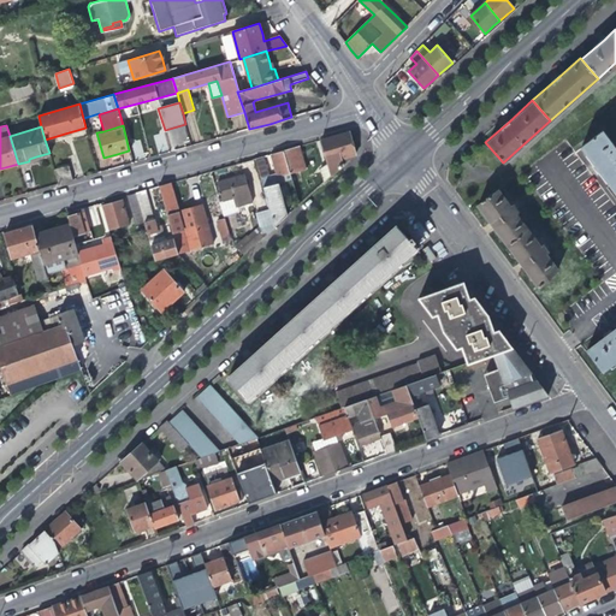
[(599,170),(615,190),(615,189),(615,147),(603,129),(581,144),(594,163),(591,164),(594,169),(597,172),(599,170)]
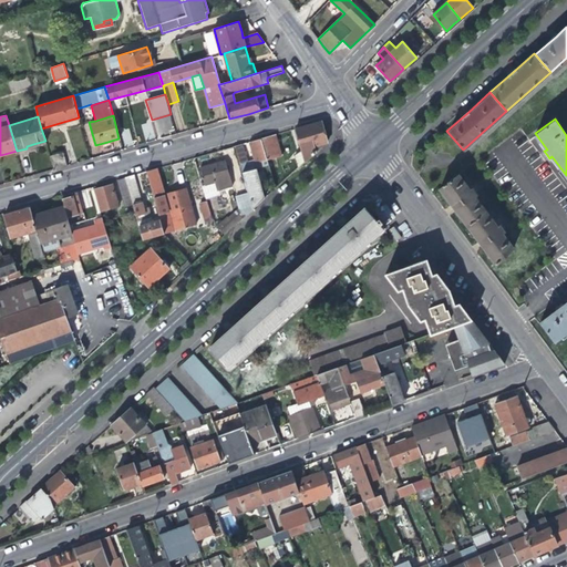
[(295,129),(300,150),(305,162),(327,142),(323,132),(320,121),(295,129)]
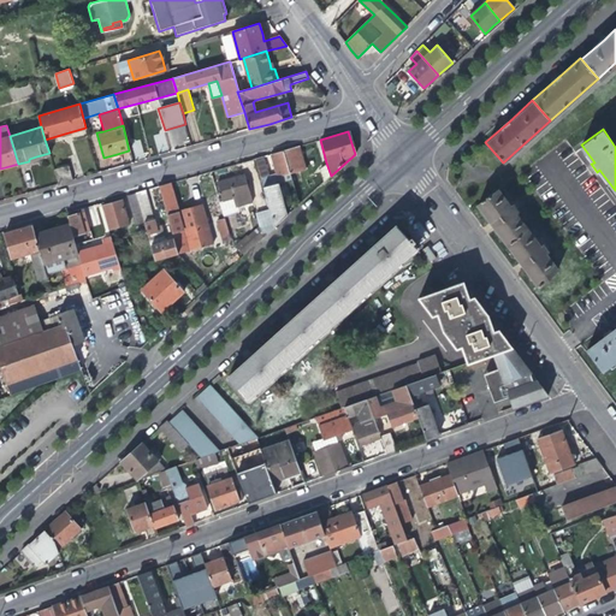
[(304,170),(298,146),(282,150),(289,175),(300,171),(304,170)]
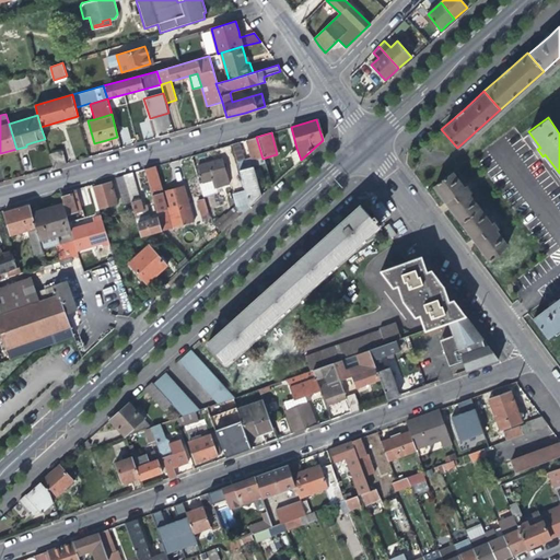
[(231,144),(237,168),(264,160),(263,159),(256,137),(251,139),(246,140),(251,158),(243,160),(238,142),(231,144)]
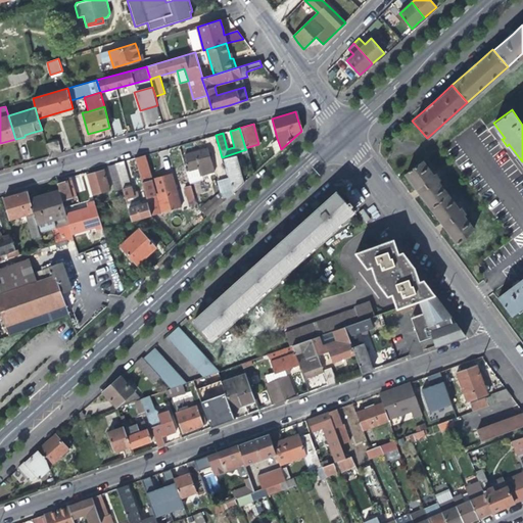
[(271,142),(275,155),(281,149),(277,138),(271,142)]
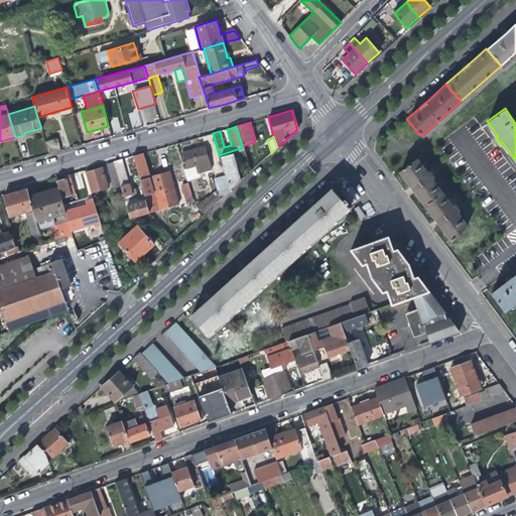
[(44,141),(48,154),(60,150),(57,138),(44,141)]
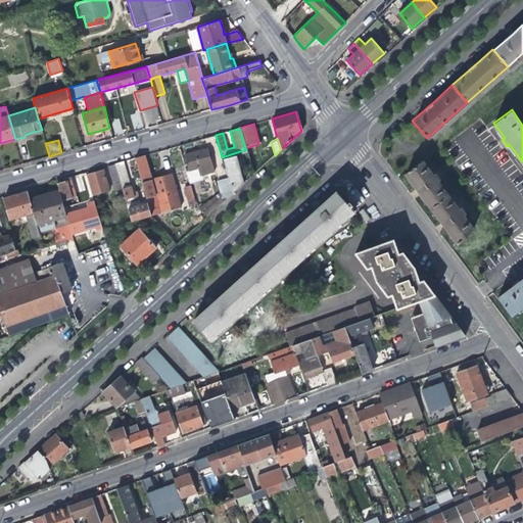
[(257,156),(254,145),(245,148),(246,149),(247,152),(249,158),(257,156)]
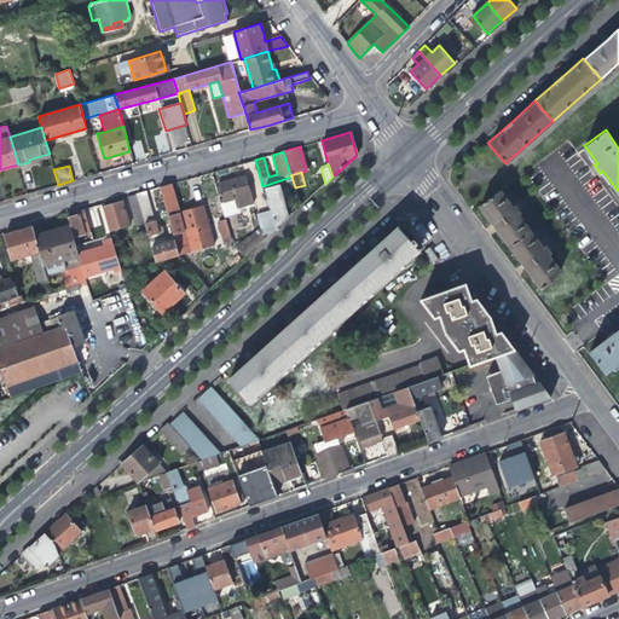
[(219,198),(224,217),(236,213),(233,208),(250,203),(242,177),(231,179),(218,184),(223,198),(219,198)]
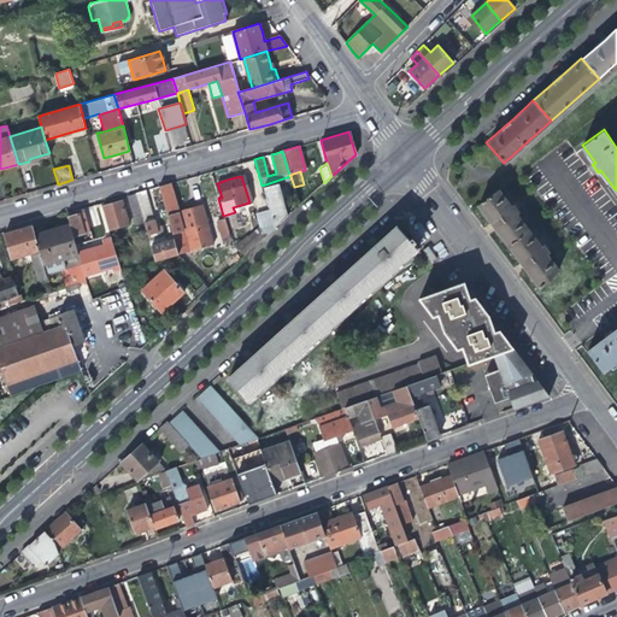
[(178,213),(170,183),(158,187),(172,236),(177,256),(212,244),(201,207),(189,211),(178,213)]
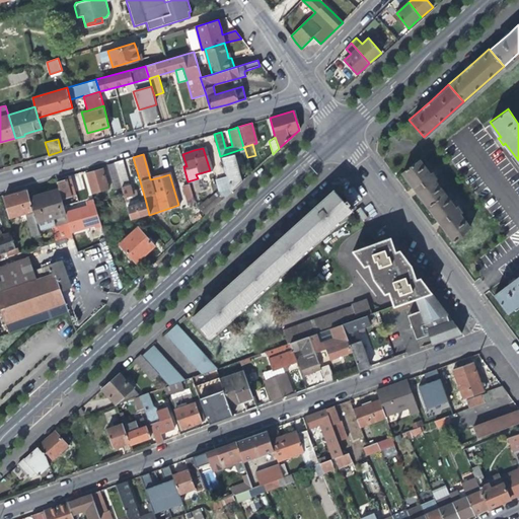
[(221,158),(226,175),(230,192),(238,186),(242,181),(234,154),(228,156),(221,158)]
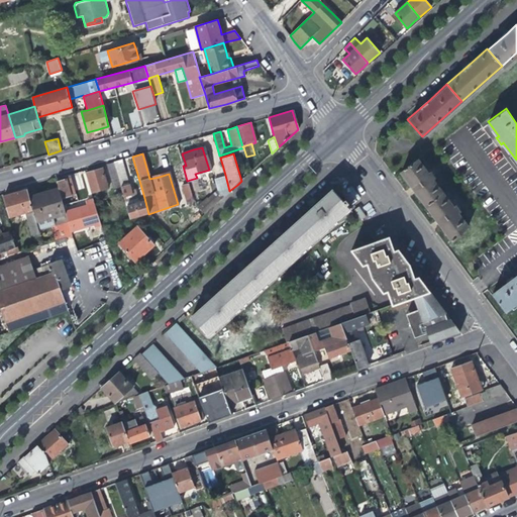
[(413,189),(426,207),(443,193),(433,179),(435,177),(430,172),(428,173),(417,159),(400,172),(413,189)]
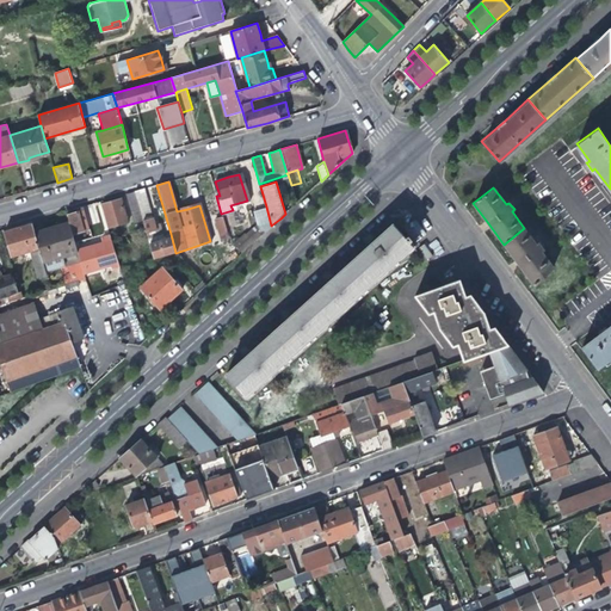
[(146,233),(155,229),(143,189),(134,191),(139,210),(146,233)]
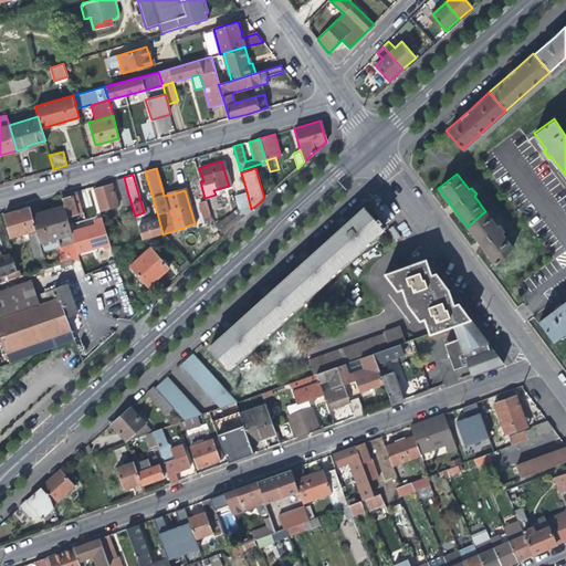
[(119,197),(128,195),(124,177),(115,180),(119,197)]
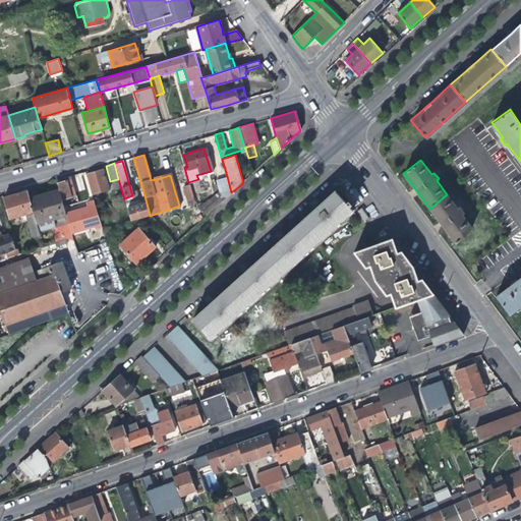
[(95,172),(87,174),(92,194),(109,189),(103,169),(95,172)]
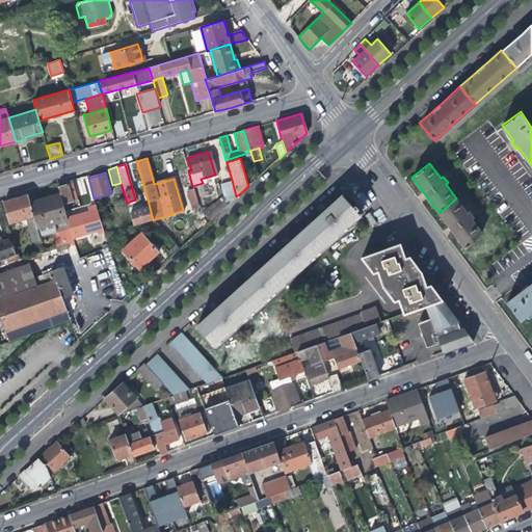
[(83,193),(79,178),(72,180),(73,183),(75,190),(77,196),(83,193)]
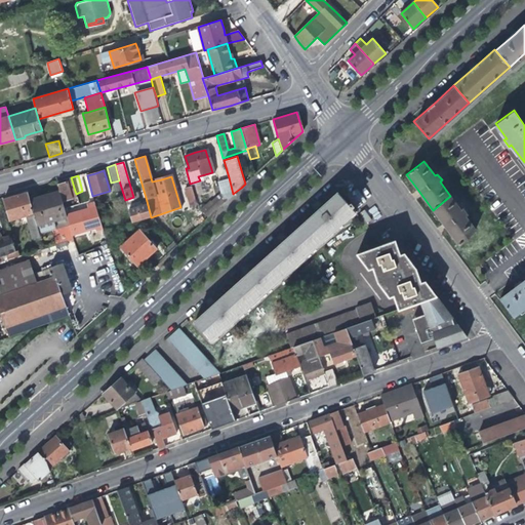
[(224,203),(233,194),(229,177),(216,180),(224,203)]
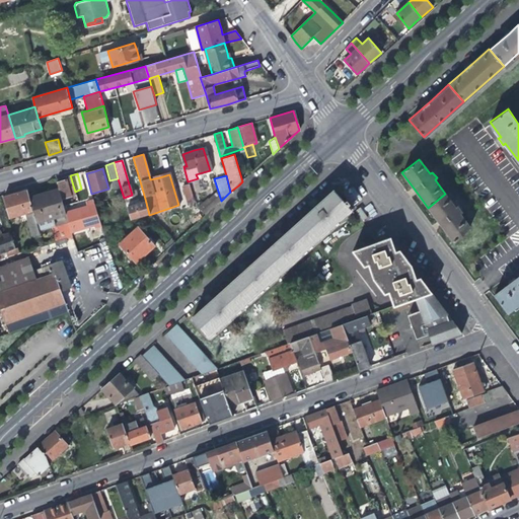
[(56,182),(58,187),(61,200),(71,198),(68,188),(66,180),(66,179),(62,180),(56,182)]
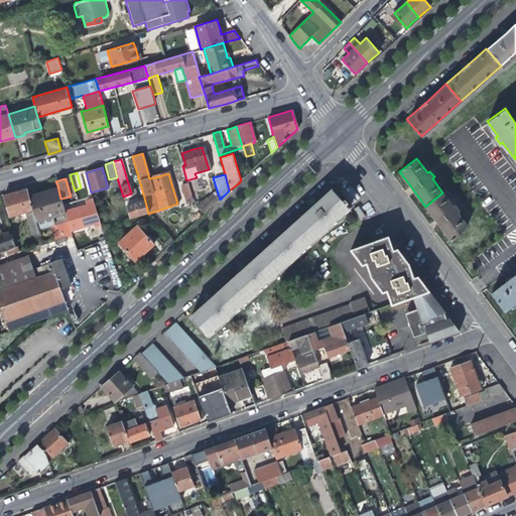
[(187,202),(192,200),(187,182),(182,184),(187,202)]
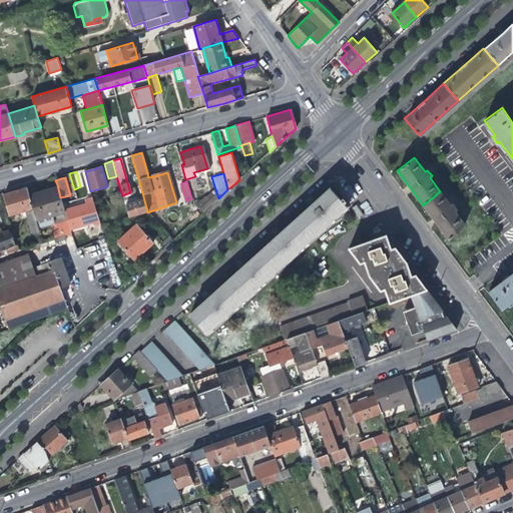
[(71,234),(70,230),(64,210),(60,197),(57,184),(43,188),(28,192),(38,229),(52,225),(56,239),(71,234)]
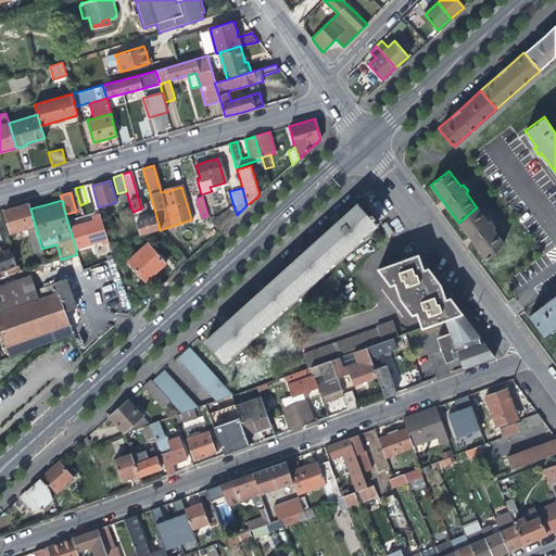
[(42,250),(41,249),(30,209),(29,204),(16,207),(3,212),(9,231),(26,227),(34,253),(42,250)]
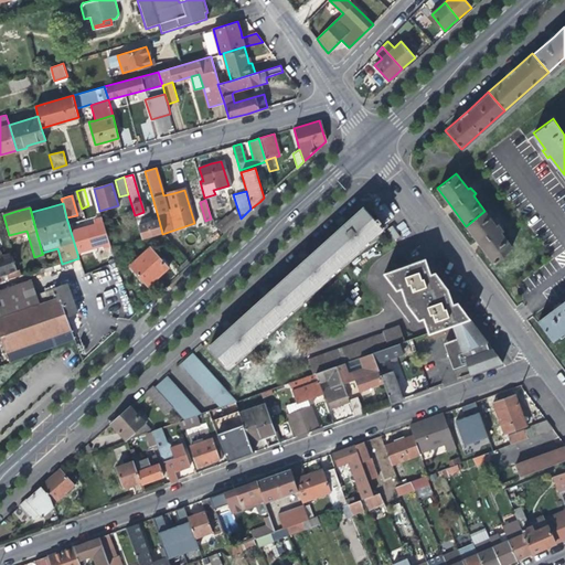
[(326,242),(343,263),(382,228),(364,208),(344,225),(326,242)]
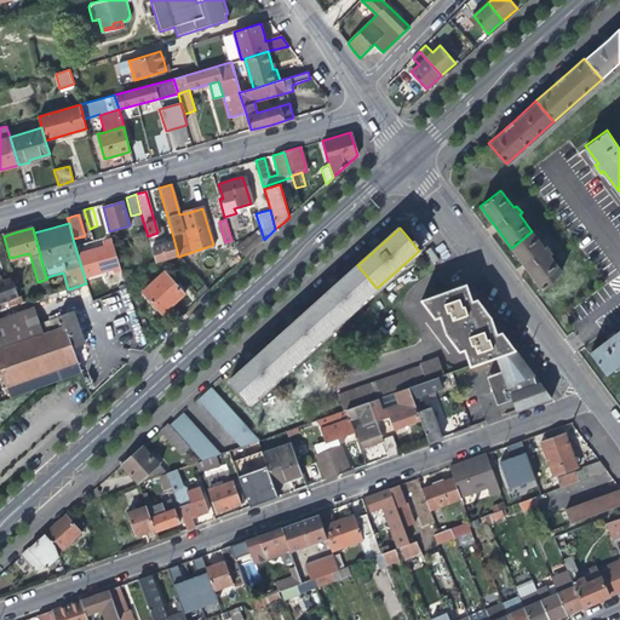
[(544,247),(532,231),(511,248),(527,269),(543,290),(561,271),(549,256),(552,253),(546,246),(544,247)]
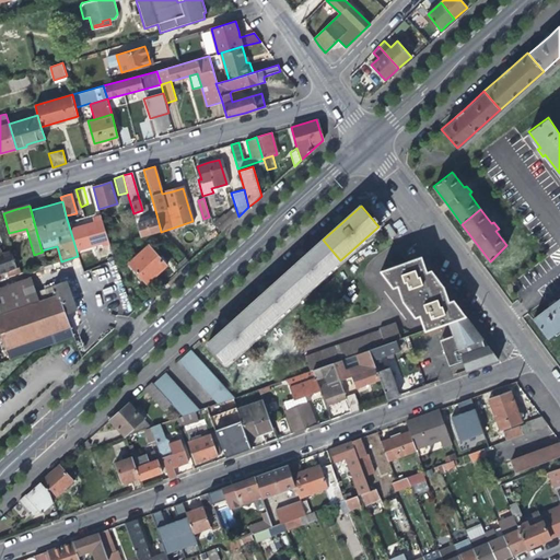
[(144,221),(142,210),(133,213),(137,223),(144,221)]
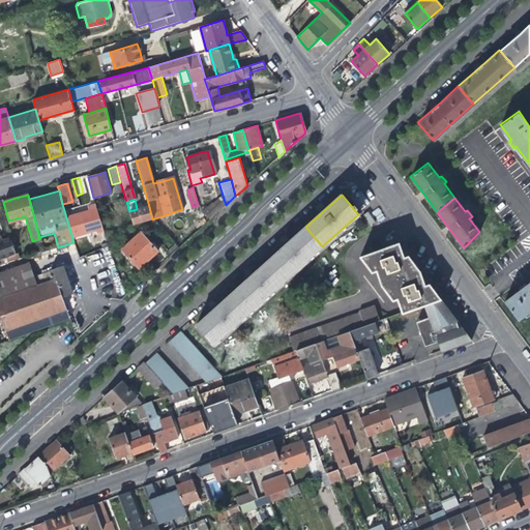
[(137,209),(129,211),(134,225),(152,219),(148,203),(144,204),(145,207),(142,208),(137,209)]
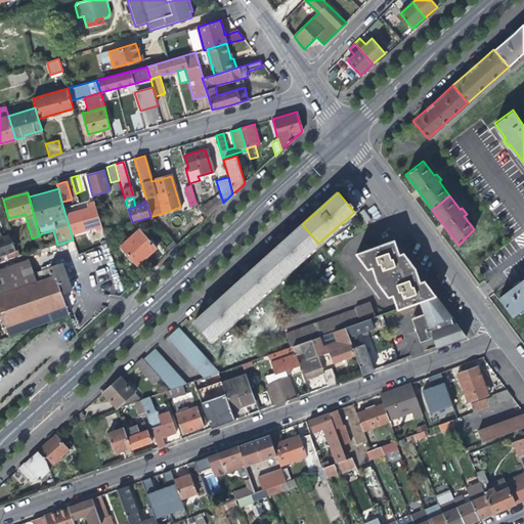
[(201,209),(208,217),(217,208),(210,201),(201,209)]
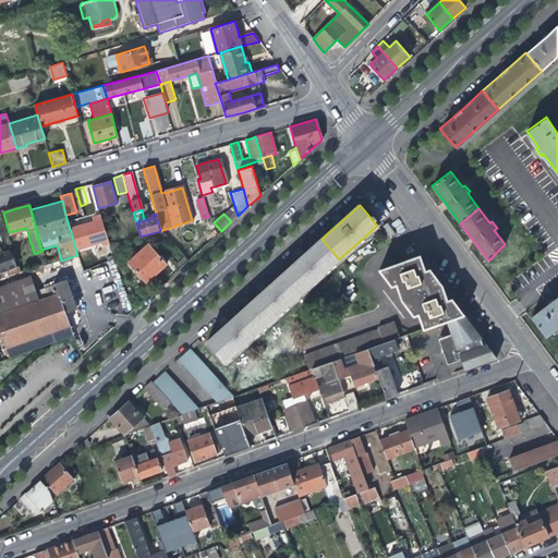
[(94,222),(86,225),(93,246),(100,244),(100,246),(108,244),(99,216),(95,217),(92,218),(94,222)]
